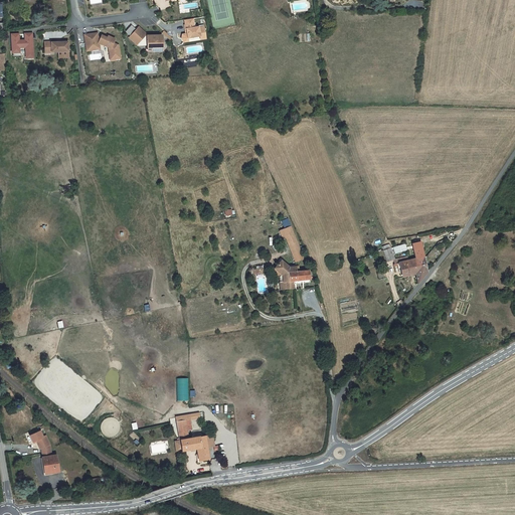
[(193,23),(184,25),(185,29),(186,29),(186,34),(182,35),(181,39),(183,43),(188,42),(187,38),(199,37),(199,33),(214,42),(203,27),(198,28),(198,27),(194,28),(193,23)]
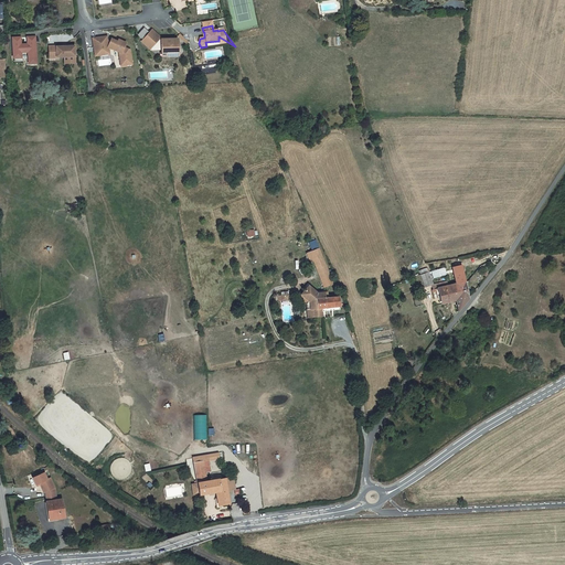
[(144,39),(150,32),(146,28),(139,35),(144,39)]
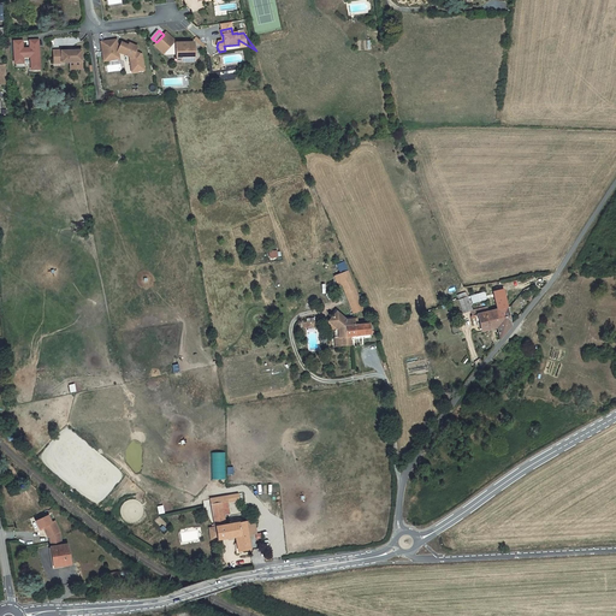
[(194,57),(194,43),(176,43),(176,45),(173,42),(164,34),(155,45),(165,53),(164,55),(176,55),(176,57),(194,57)]
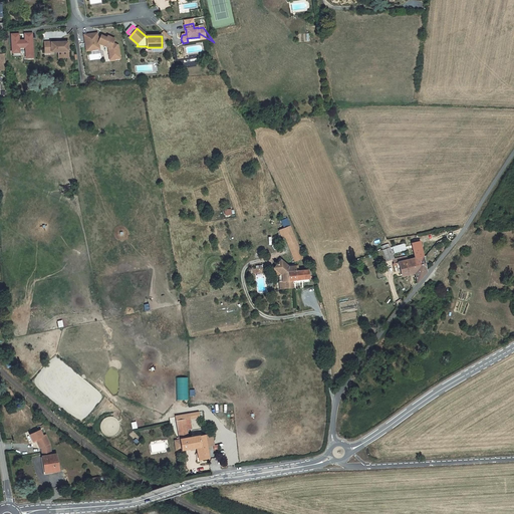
[(18,33),(11,34),(12,48),(12,52),(12,55),(25,55),(27,55),(27,57),(33,57),(32,38),(25,39),(25,40),(19,40),(18,33)]
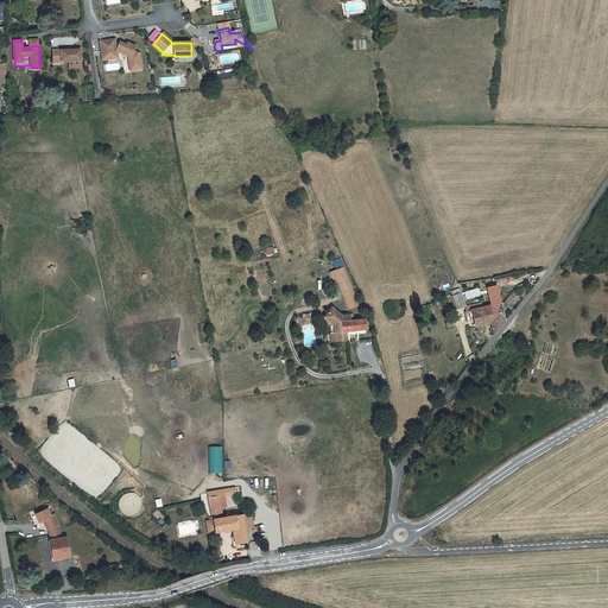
[(133,51),(135,46),(127,43),(126,45),(120,43),(118,46),(115,46),(114,39),(100,42),(101,56),(115,54),(116,51),(127,57),(130,71),(141,69),(140,55),(133,51)]
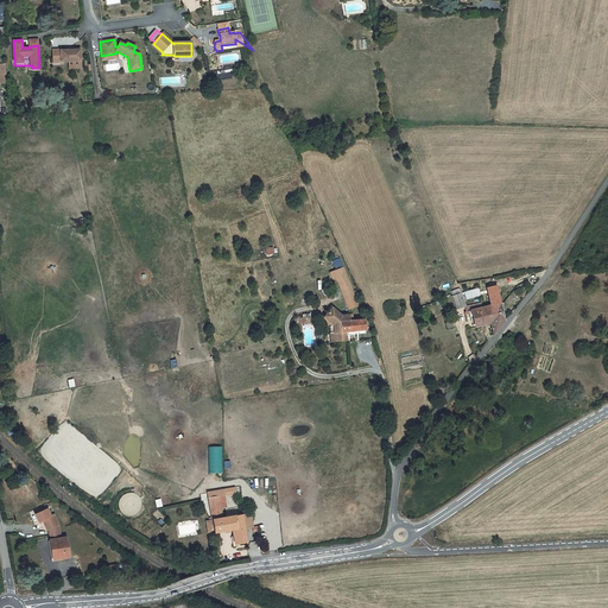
[(235,44),(236,48),(242,46),(253,50),(235,39),(235,44)]
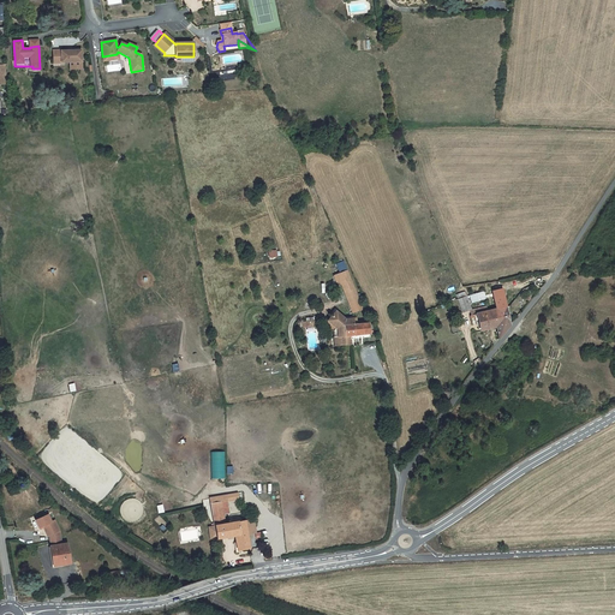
[(82,63),(81,51),(73,51),(69,51),(61,51),(53,51),(53,64),(61,64),(61,63),(82,63)]
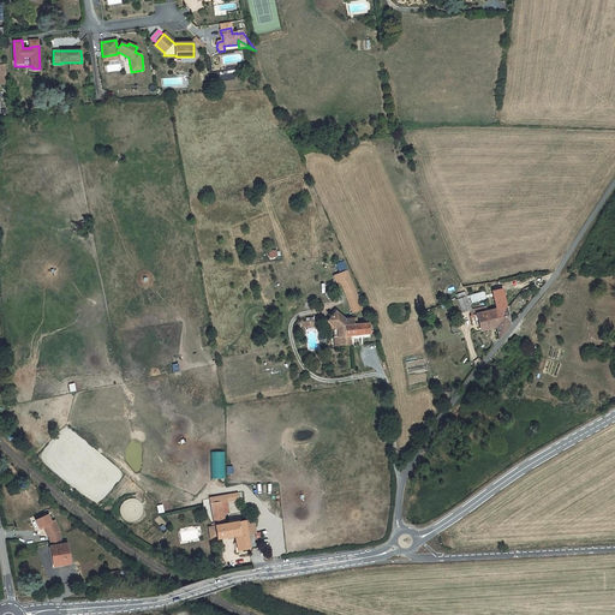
[(352,280),(342,284),(350,302),(359,299),(352,280)]
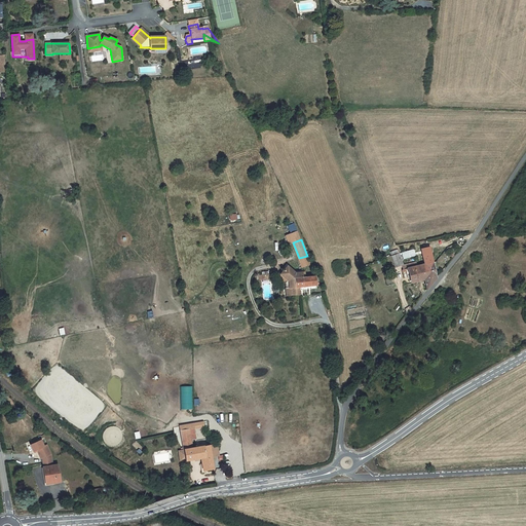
[(401,253),(403,259),(415,256),(414,250),(401,253)]
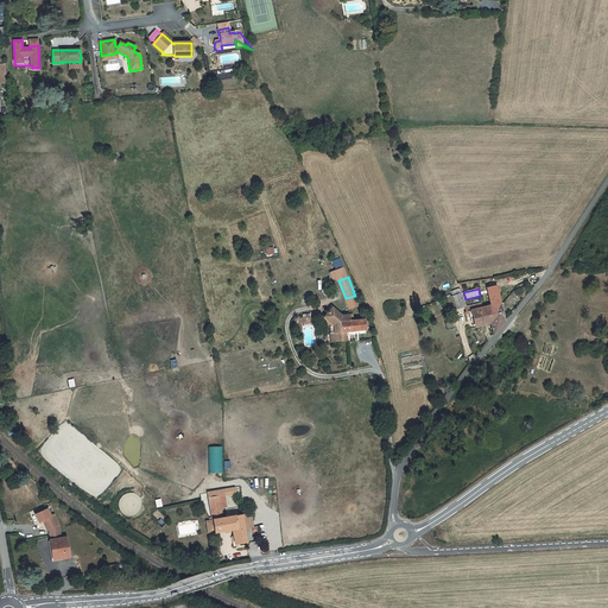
[(481,303),(467,306),(469,311),(472,310),(476,327),(491,323),(494,335),(505,321),(498,291),(488,293),(491,305),(481,308),(481,303)]
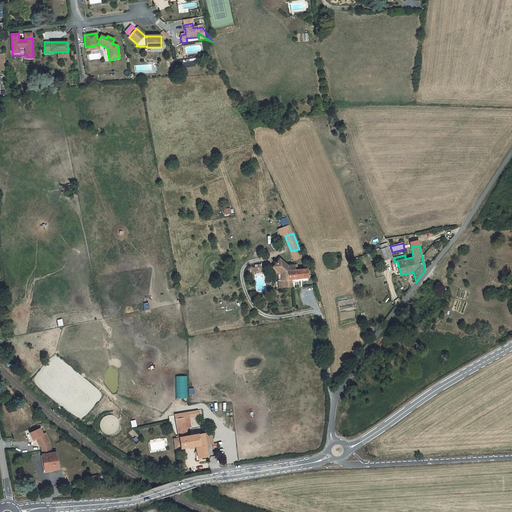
[(279,259),(273,267),(279,273),(280,274),(281,280),(278,281),(279,288),(292,287),(292,280),(308,278),(307,269),(297,270),(294,270),(294,265),(287,266),(279,259)]
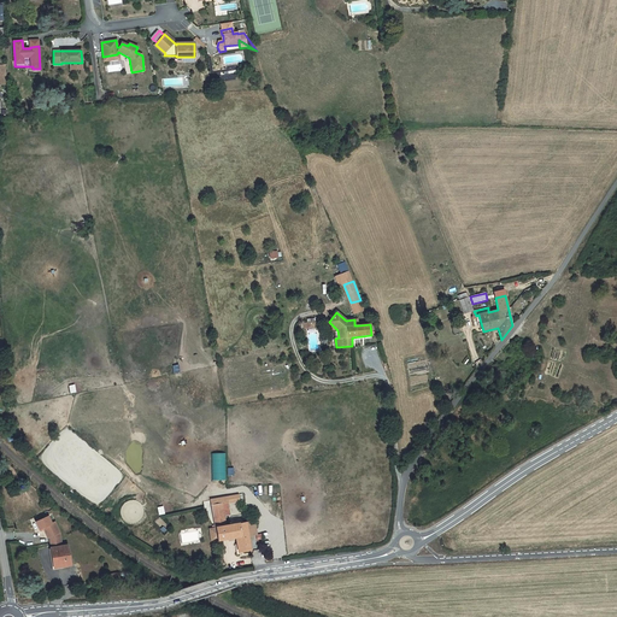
[(211,505),(215,528),(225,526),(224,516),(229,515),(227,503),(211,505)]
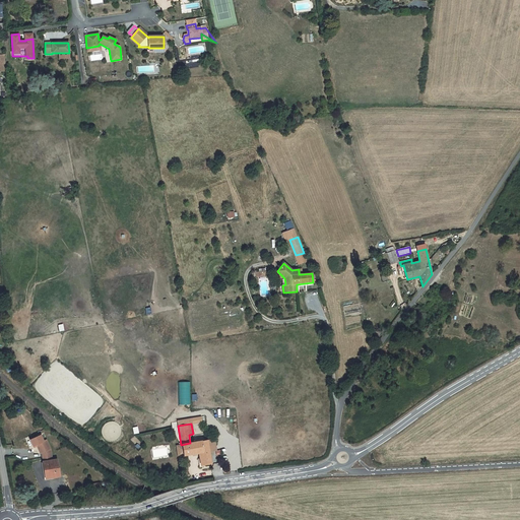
[(41,435),(29,440),(33,446),(37,445),(41,454),(42,453),(43,457),(52,456),(50,449),(46,440),(43,441),(41,435)]
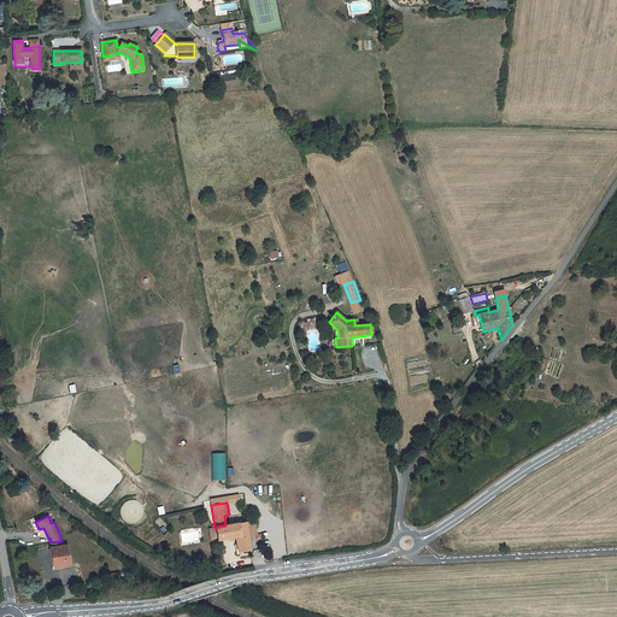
[(225,526),(215,528),(215,529),(217,540),(217,541),(235,538),(247,536),(245,523),(245,522),(225,526)]
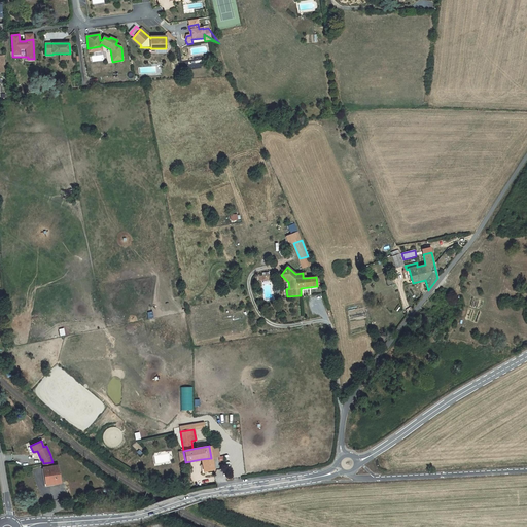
[(217,446),(209,447),(211,458),(219,456),(217,446)]
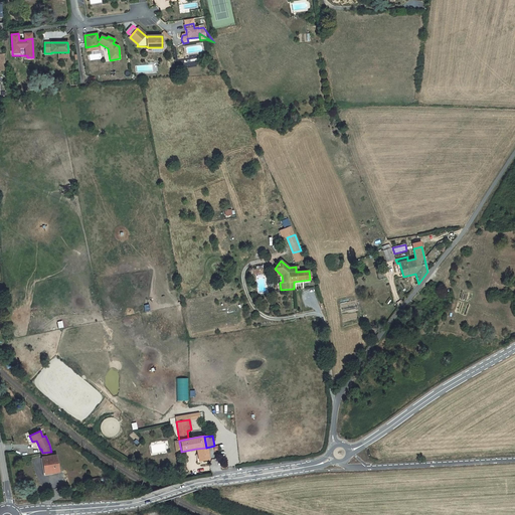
[(206,448),(196,449),(199,462),(209,460),(206,448)]
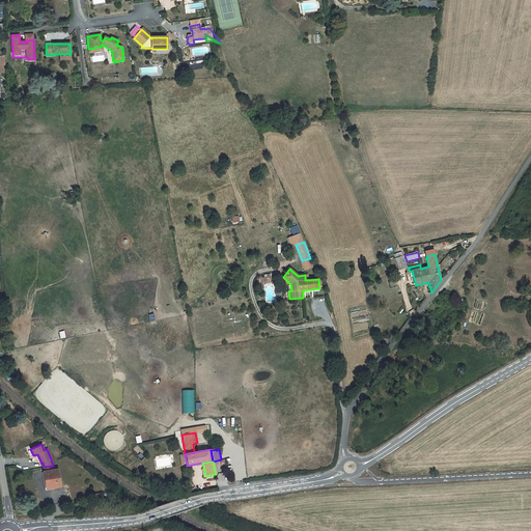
[(53,470),(45,472),(47,488),(55,487),(61,486),(58,469),(53,470)]
